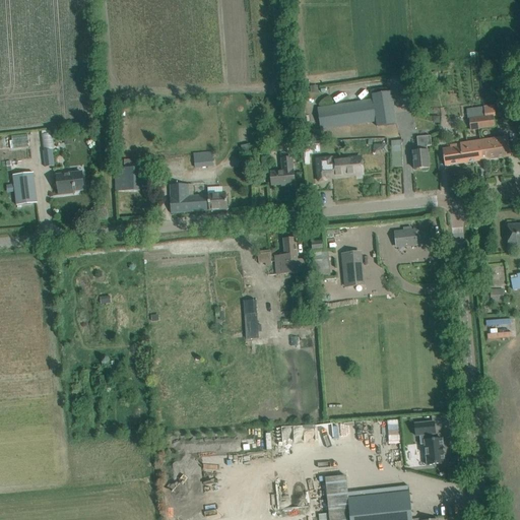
[(431,71),(424,71),(425,83),(432,83),(431,71)]
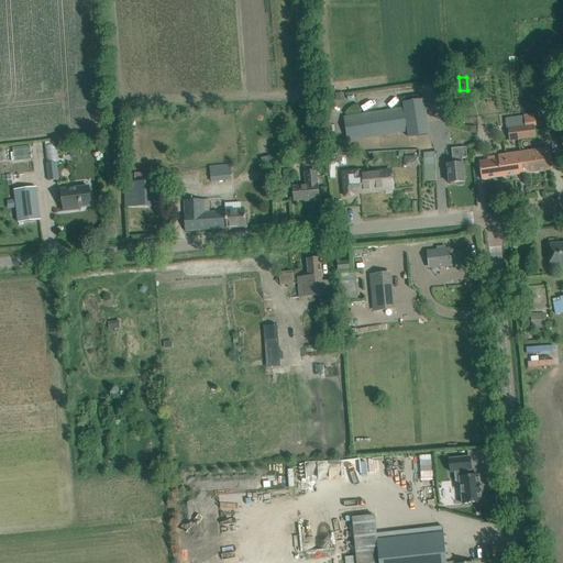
[(404,108),(343,117),(348,141),(407,132),(408,138),(430,134),(424,99),(403,102),(404,108)]
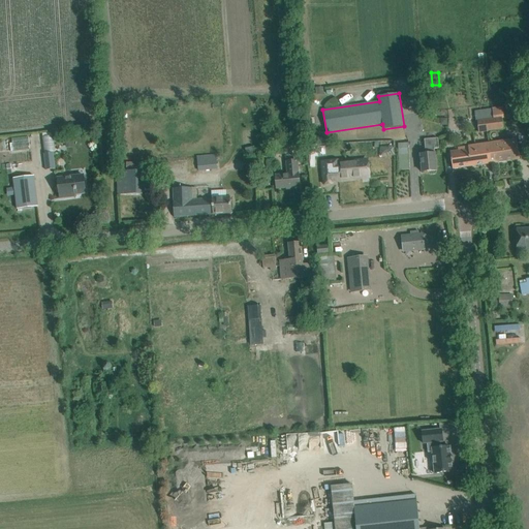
[(483,121),(477,122),(479,132),(503,129),(502,118),(504,118),(503,107),(501,107),(492,109),(493,120),(483,121)]
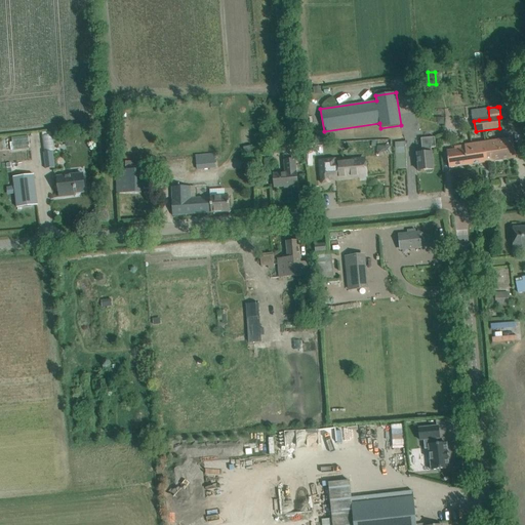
[(33,148),(32,136),(13,136),(14,149),(33,148)]
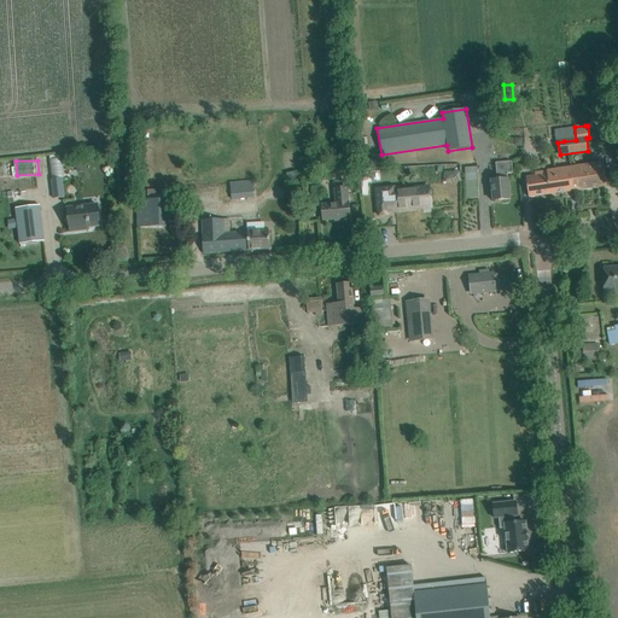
[(513,174),(512,162),(496,163),(497,180),(491,181),(494,202),(511,199),(508,174),(513,174)]
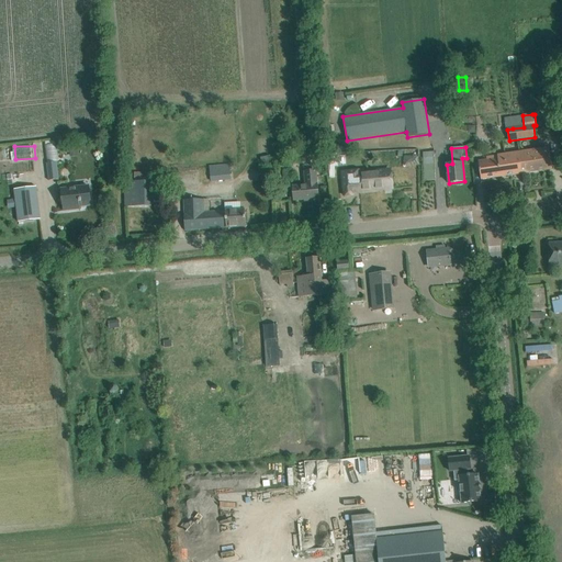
[(549,148),(538,149),(519,153),(523,173),(552,169),(549,148)]
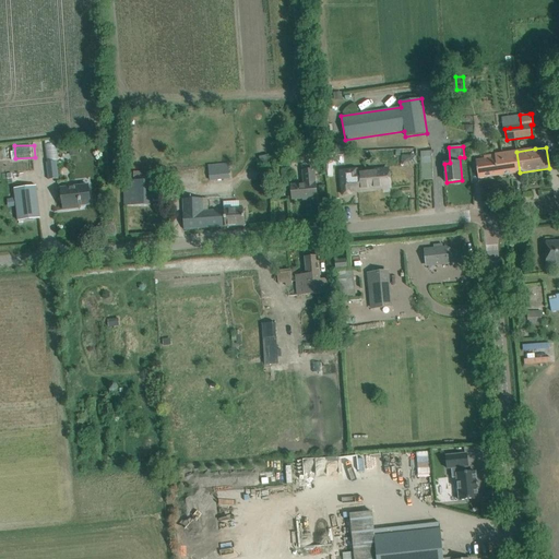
[(420,152),(420,154),(420,156),(423,179),(432,179),(431,152),(420,152)]
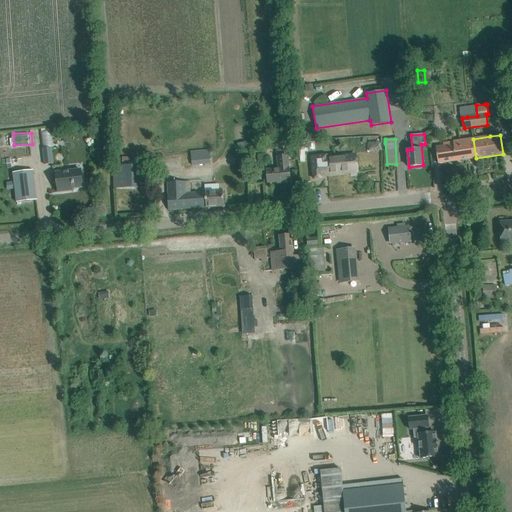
[(459,161),(476,158),(473,139),(457,141),(459,161)]
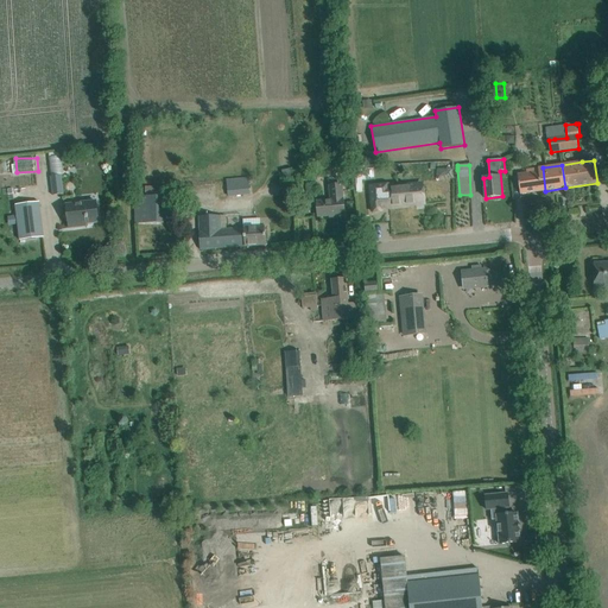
[(367,181),(366,166),(355,166),(358,194),(363,192),(363,182),(367,181)]
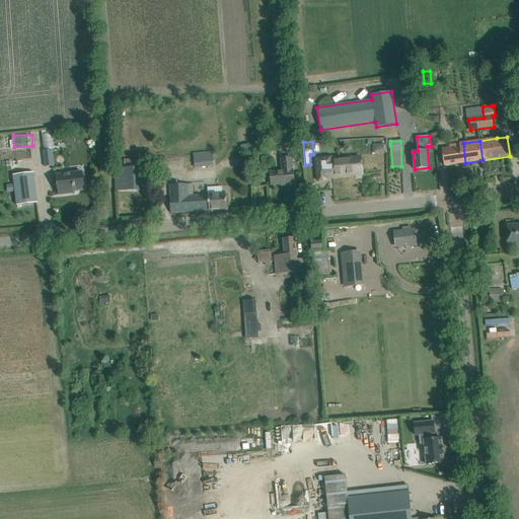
[(465,163),(463,143),(457,144),(457,147),(442,149),(444,166),(465,163)]
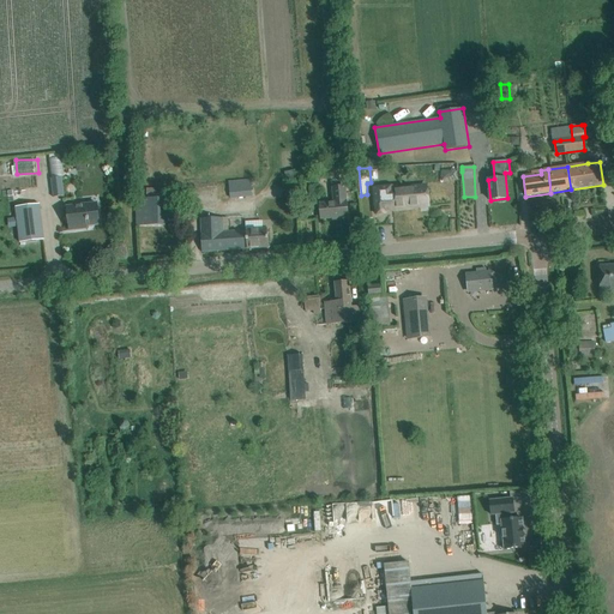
[(65,197),(62,178),(50,179),(53,198),(65,197)]
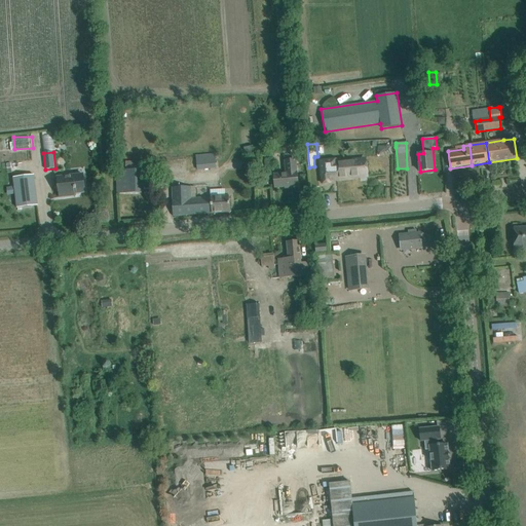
[(198,171),(217,168),(215,153),(196,156),(198,171)]
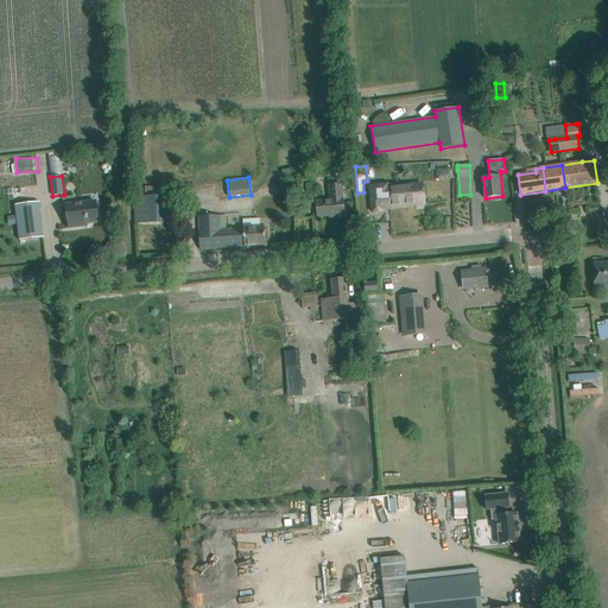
[(280,196),(296,196),(295,184),(280,184),(280,196)]
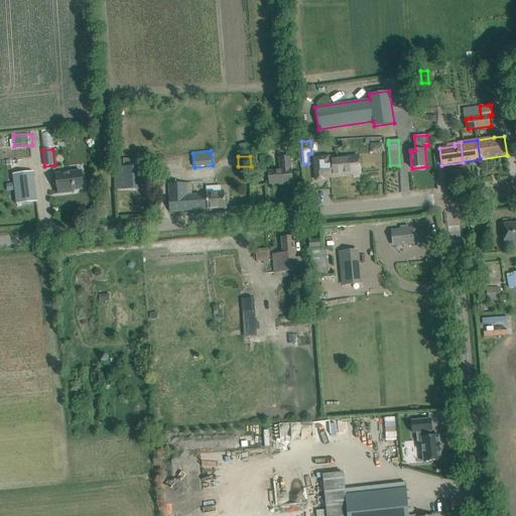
[(360,166),(359,156),(334,159),(335,166),(323,168),(323,161),(313,162),(315,180),(324,179),(324,176),(353,173),(353,167),(360,166)]
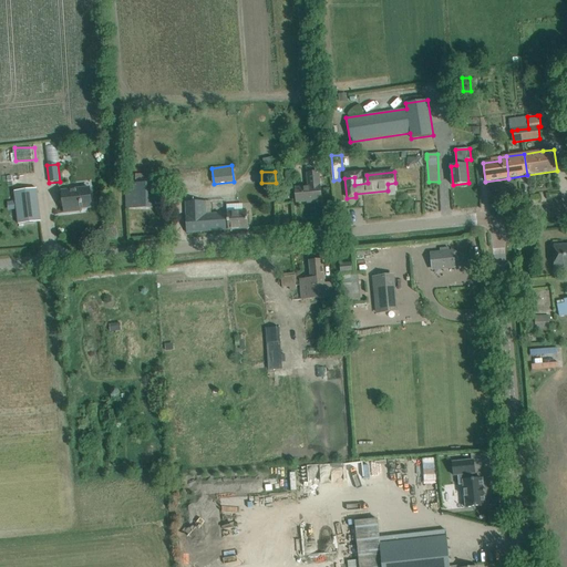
[(296,189),(296,192),(297,203),(321,200),(320,187),(319,187),(319,184),(320,184),(319,173),(306,174),(307,188),(296,189)]
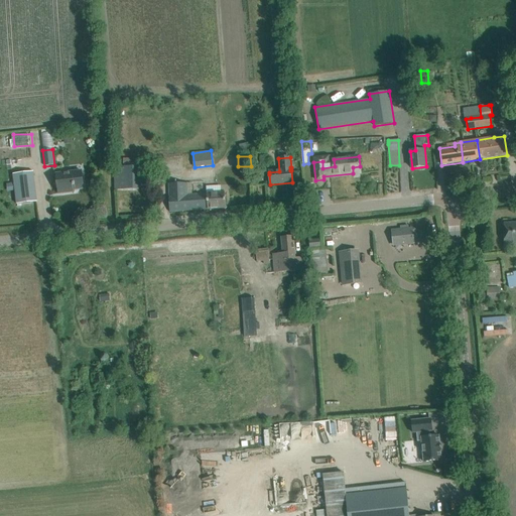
[(84,188),(81,170),(56,173),(58,194),(69,192),(69,190),(84,188)]
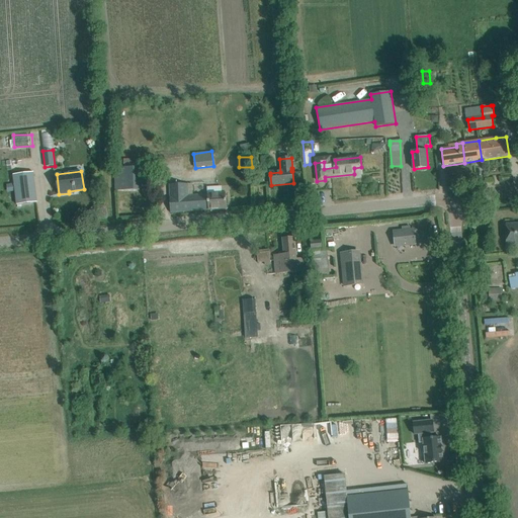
[(114,171),(114,191),(136,191),(136,171),(114,171)]
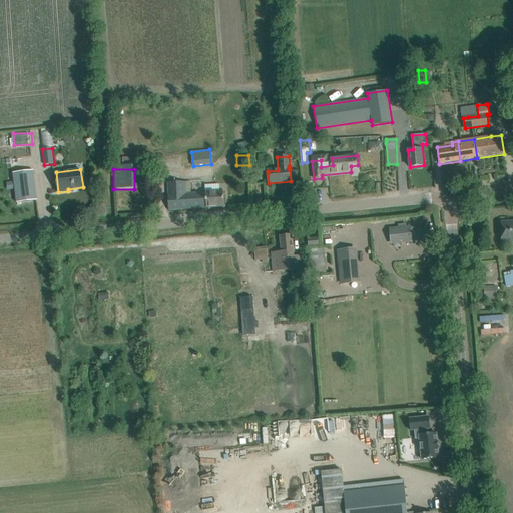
[(18,202),(40,200),(37,170),(15,172),(18,202)]
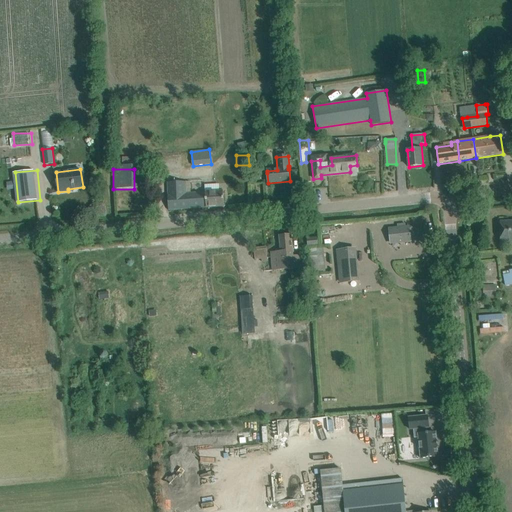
[(190,181),(185,182),(168,183),(168,210),(224,207),(223,191),(190,193),(190,181)]
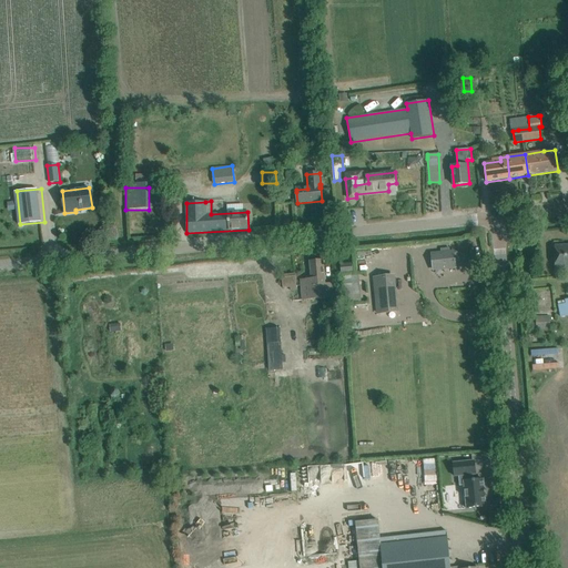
[(567,245),(556,246),(555,246),(556,269),(557,269),(567,267),(567,245)]
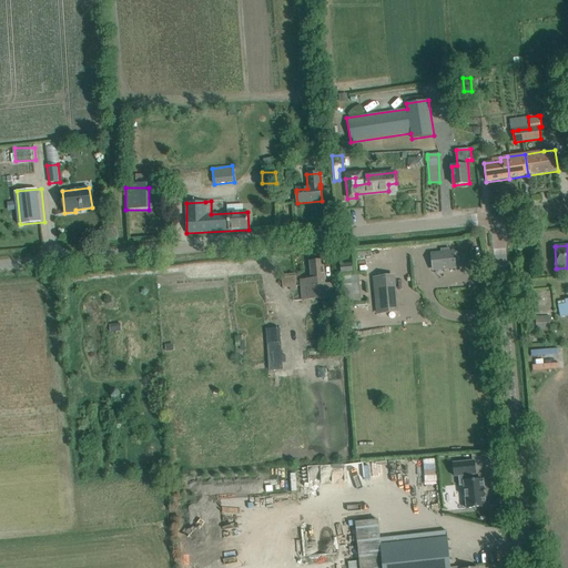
[(454,252),(432,254),(433,269),(443,267),(443,269),(455,267),(454,252)]
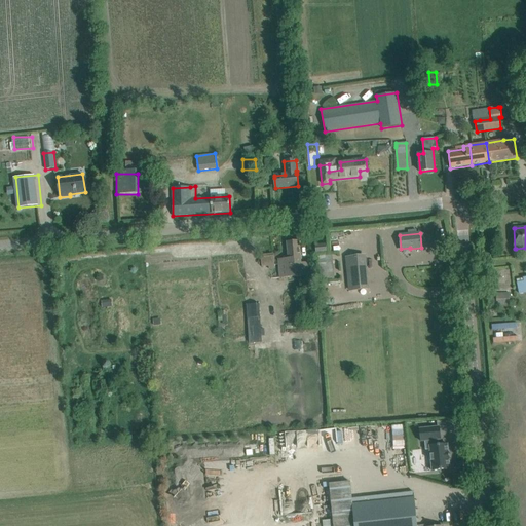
[(301,263),(299,241),(288,242),(289,259),(278,260),(279,266),(301,263)]
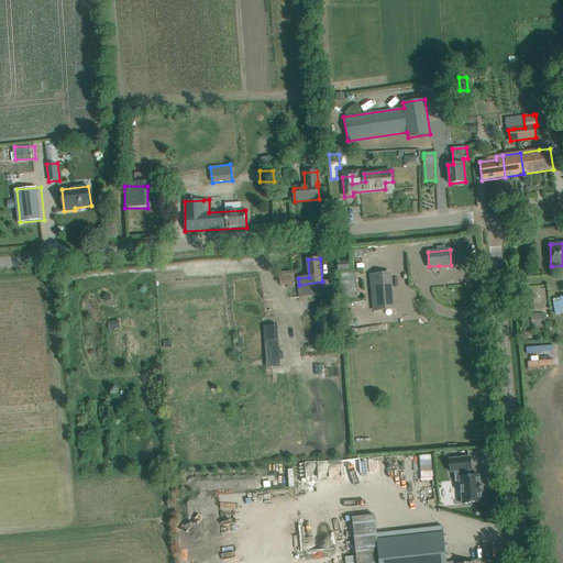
[(349,262),(338,263),(339,271),(350,269),(349,262)]
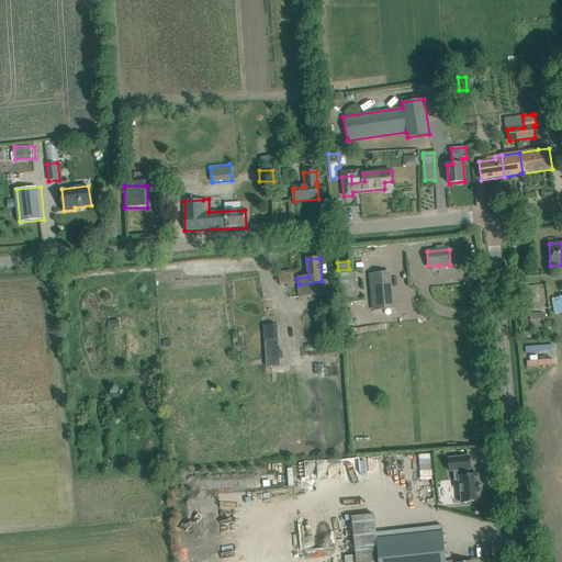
[(389,271),(370,272),(373,311),(393,308),(389,271)]
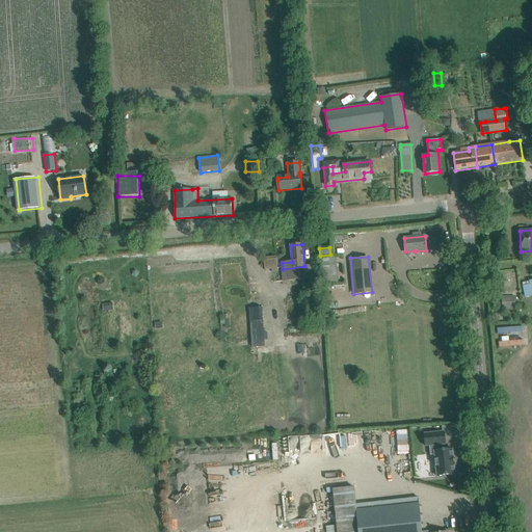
[(262,264),(262,267),(265,267),(265,270),(272,269),(272,272),(277,271),(277,268),(276,258),(264,259),(264,263),(262,264)]
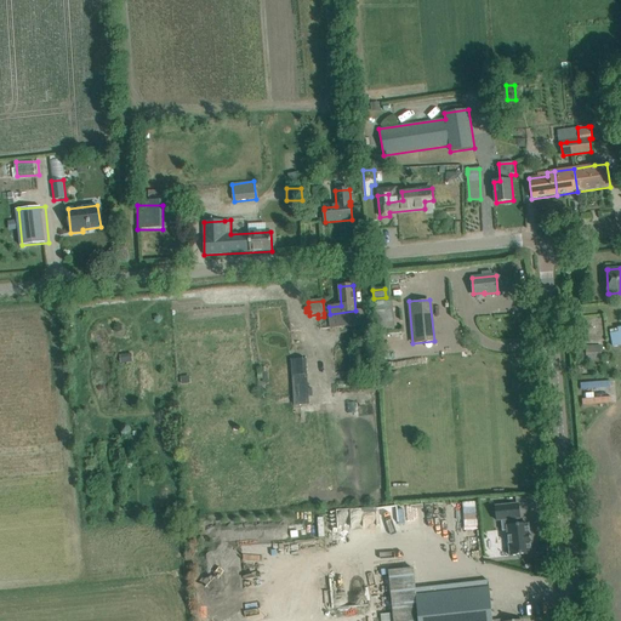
[(396,301),(377,301),(377,331),(394,331),(396,301)]
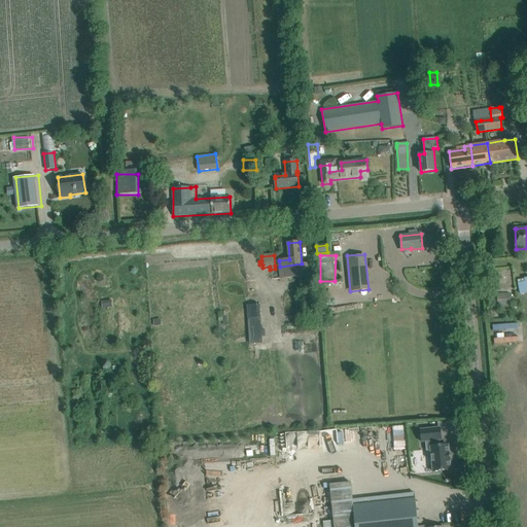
[(302,264),(280,267),(281,279),(310,277),(309,264),(302,264)]
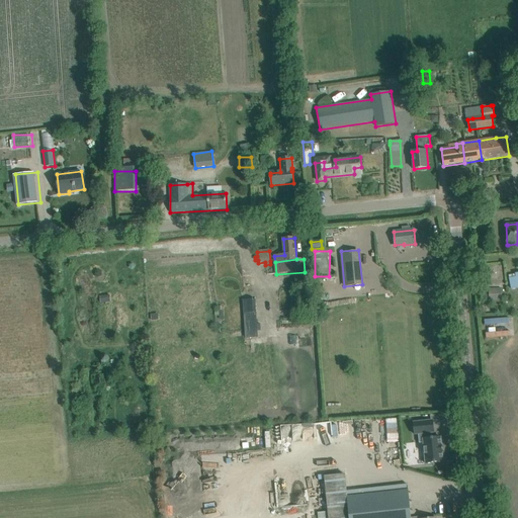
[(517,272),(515,273),(516,277),(509,278),(512,289),(517,287),(517,272)]
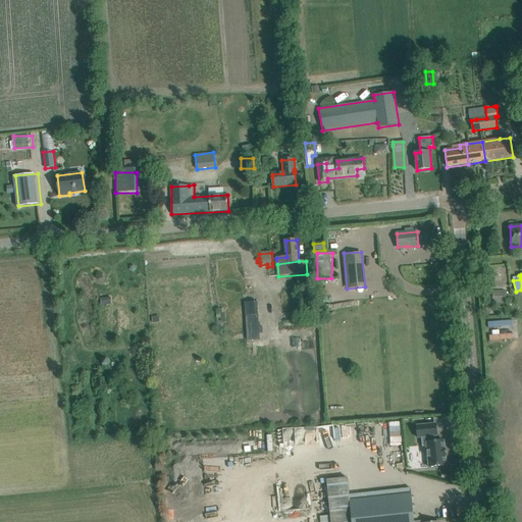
[(492,294),(487,294),(487,302),(492,302),(492,304),(506,303),(506,290),(492,291),(492,294)]
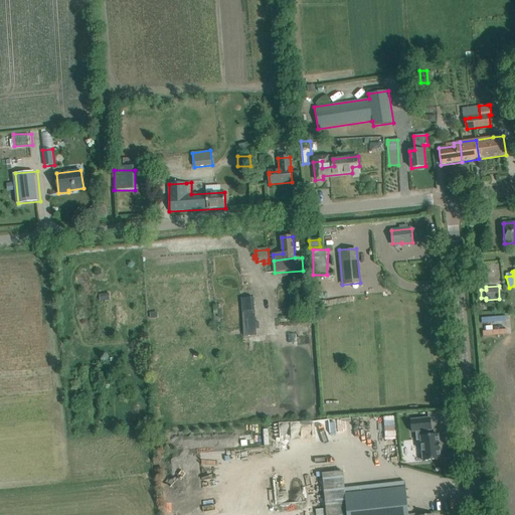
[(253,297),(242,298),(244,337),(256,336),(253,297)]
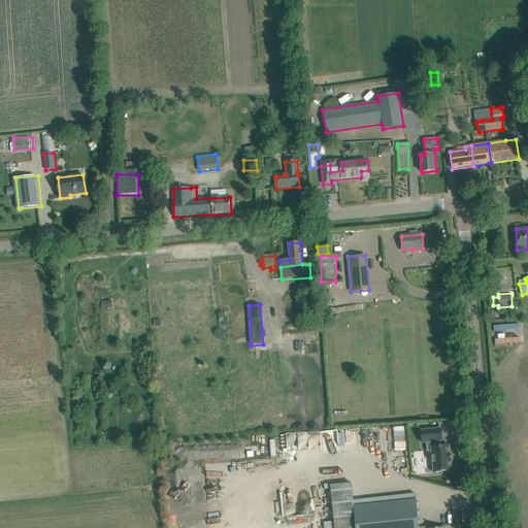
[(450,442),(450,425),(425,426),(425,442),(450,442)]
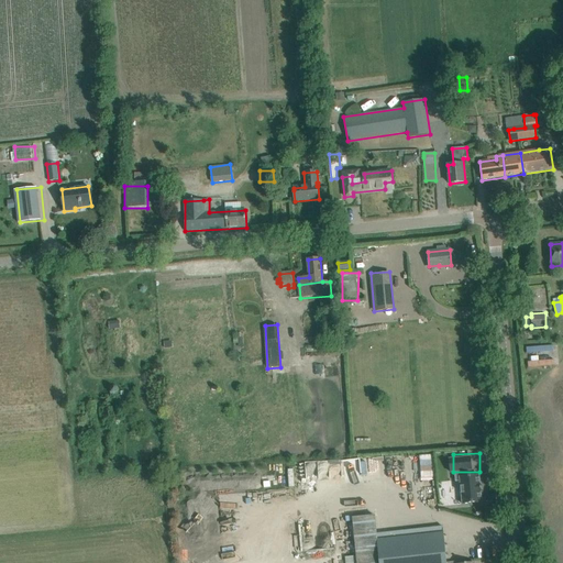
[(422,472),(437,472),(435,455),(422,455),(422,472)]
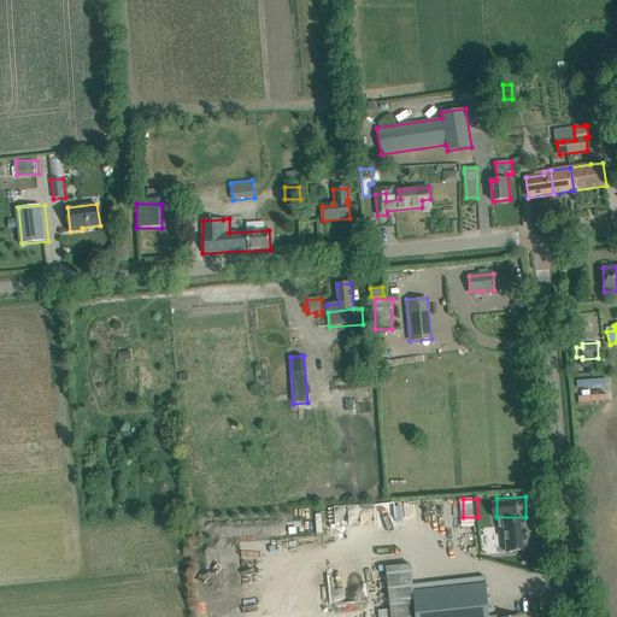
[(338,523),(352,522),(351,505),(329,506),(330,518),(338,518),(338,523)]
